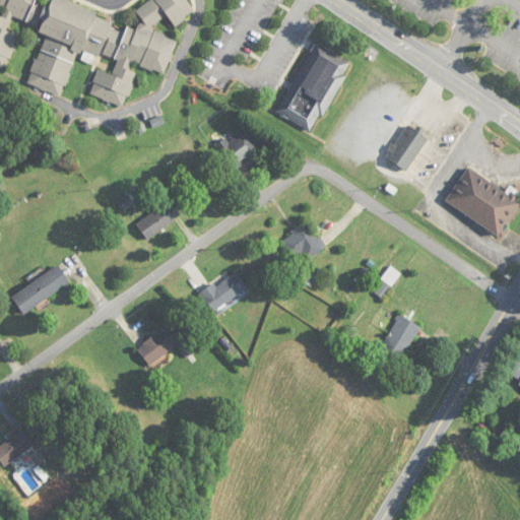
[(54,0),(0,0),(0,8),(4,12),(0,13),(0,66),(3,68),(18,22),(46,30),(27,85),(63,96),(76,53),(117,66),(126,88),(133,65),(166,75),(177,40),(142,28),(167,18),(179,27),(191,12),(185,0),(145,0),(134,5),(141,21),(138,26),(54,0)]
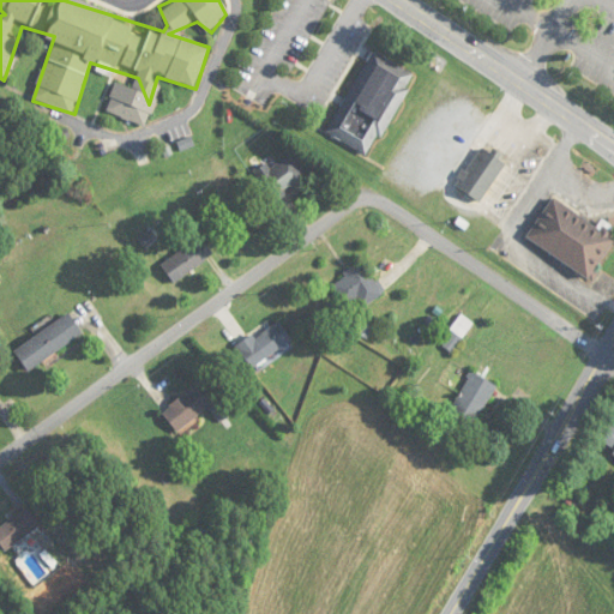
[(414,73),(369,50),(327,136),(372,157),(414,73)]
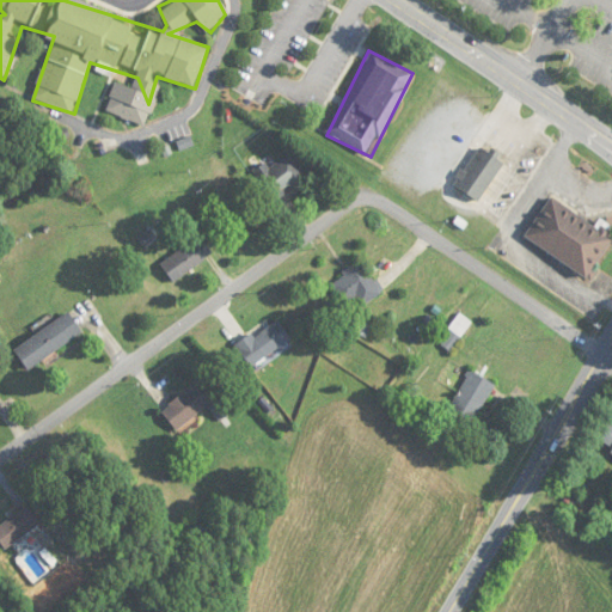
[(505,164),(479,146),(453,184),(479,202),(505,164)]
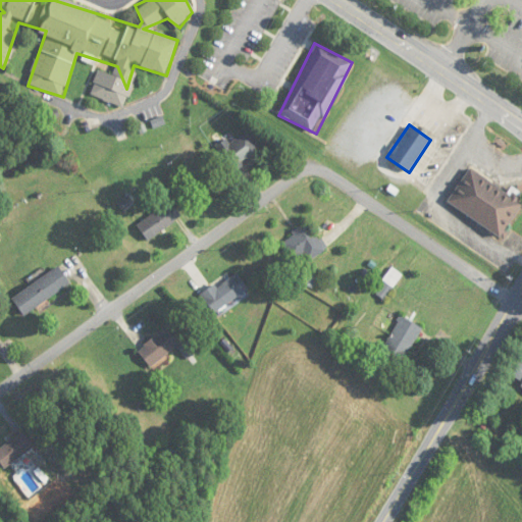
[(230,172),(261,154),(248,132),(228,143),(226,141),(215,148),(230,172)]
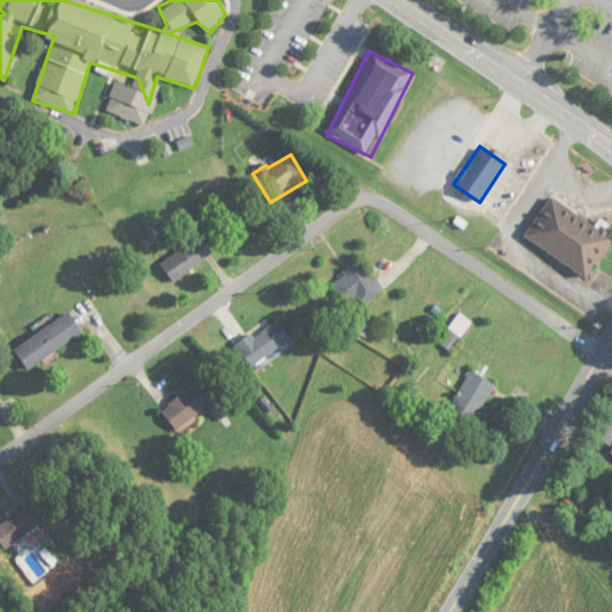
[(595,226),(550,197),(525,238),(588,277),(611,238),(611,226),(600,219),(595,226)]
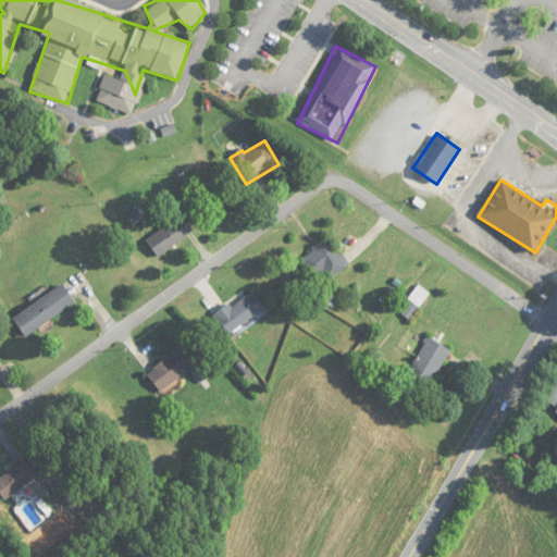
[(148,242),(160,257),(194,230),(182,214),(148,242)]
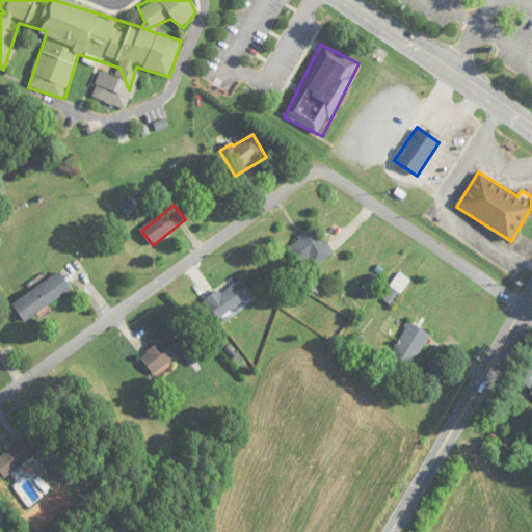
[(309,257),(316,267),(334,254),(313,228),(288,247),(300,264),(309,257)]
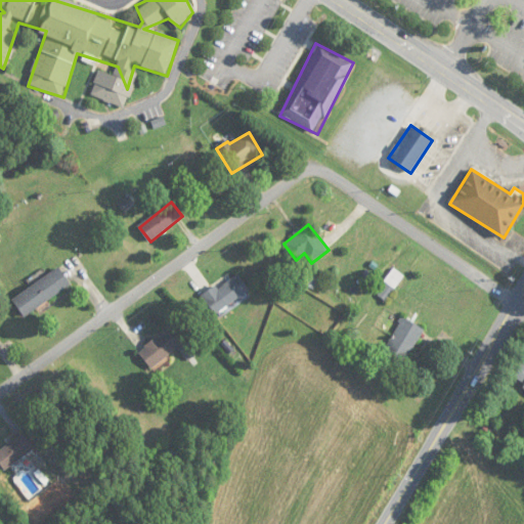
[(71,287),(59,268),(11,298),(23,316),(71,287)]
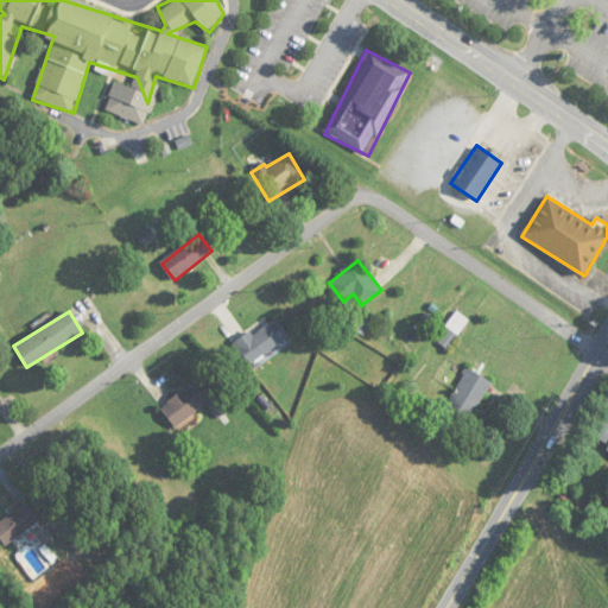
[(447,327),(457,334),(468,321),(456,312),(447,327)]
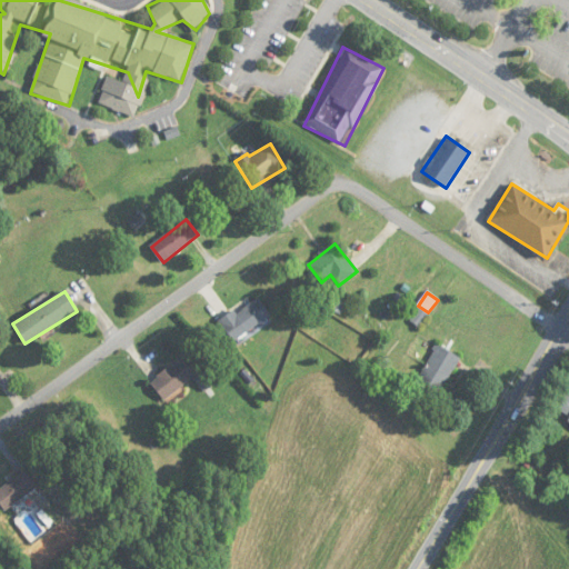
[(219,320),(233,341),(270,316),(258,298),(236,312),(235,310),(219,320)]
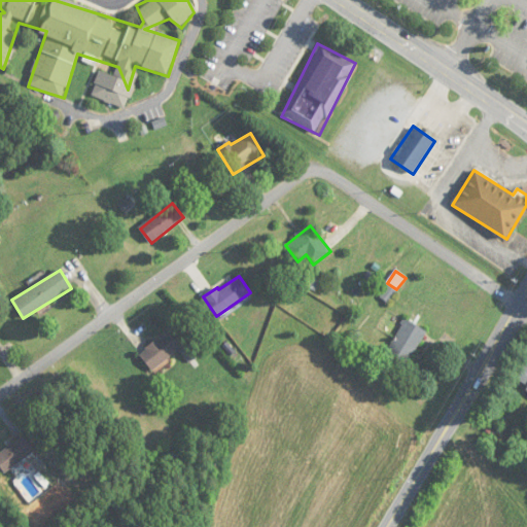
[(426,331),(406,319),(383,357),(405,370),(426,331)]
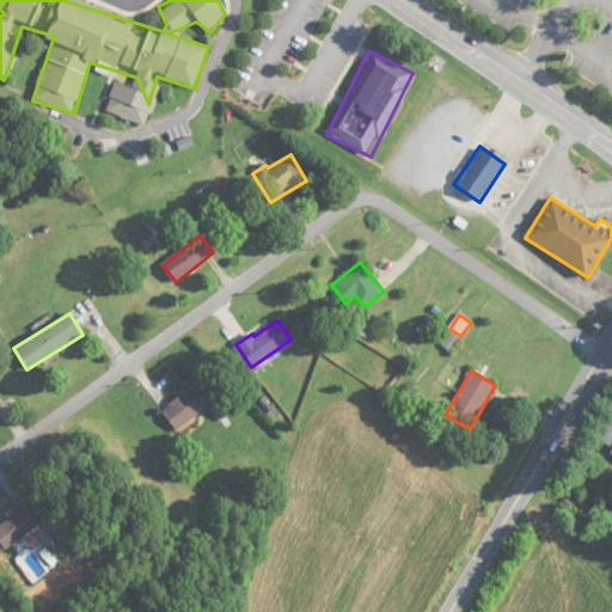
[(215,402),(201,383),(161,411),(176,430),(215,402)]
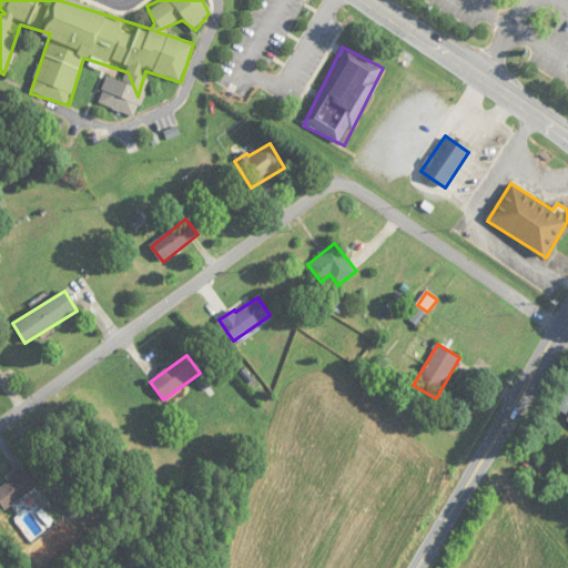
[(567,394),(564,393),(556,407),(567,414),(567,417),(567,421),(567,394)]
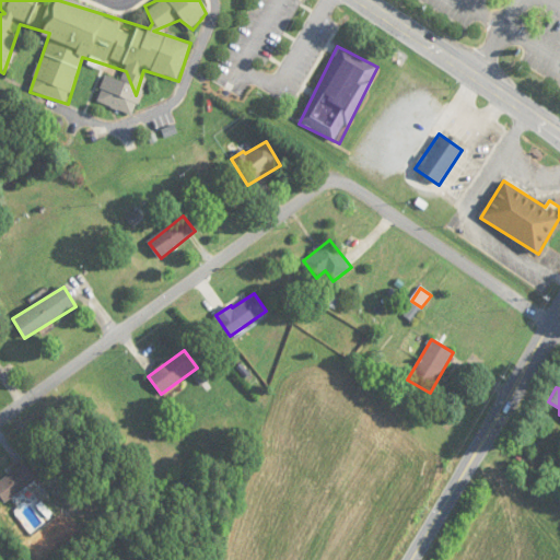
[(37,480),(24,463),(0,480),(0,500),(3,505),(37,480)]
